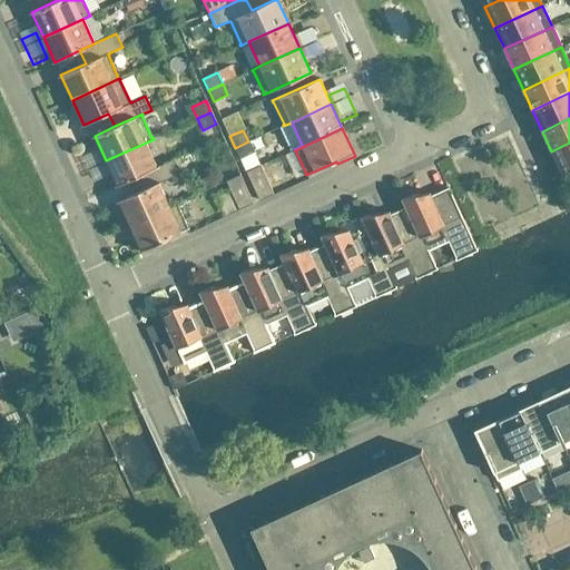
[(254,154),(248,141),(235,148),(241,159),(254,154)]
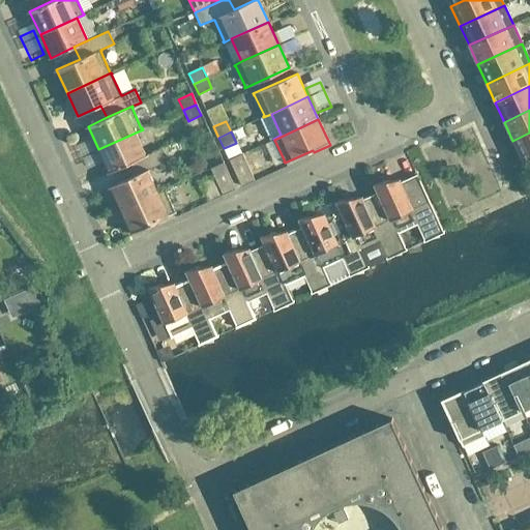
[(146,155),(136,133),(98,149),(109,173),(127,164),(146,155)]
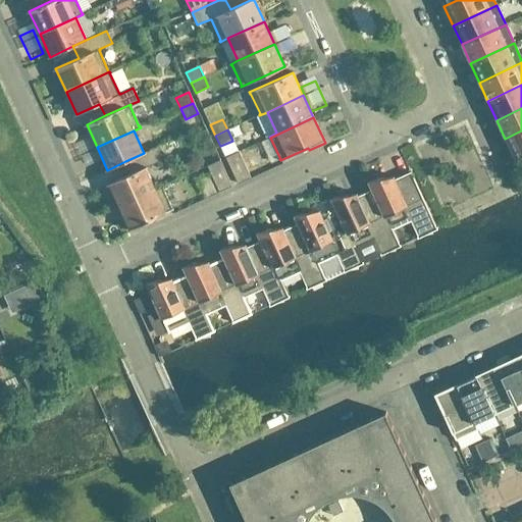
[(521,131),(505,139),(514,159),(521,155),(521,131)]
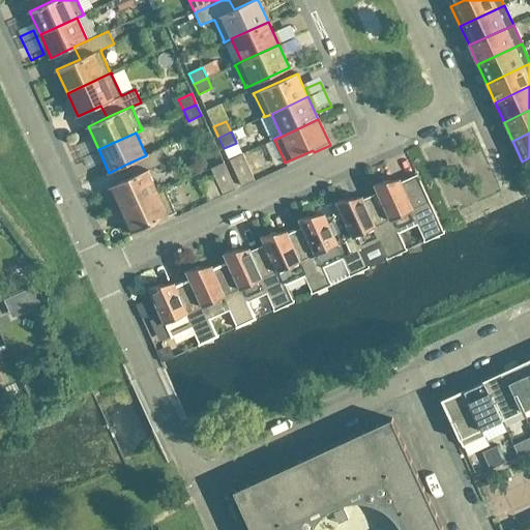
[(157,193),(147,170),(168,160),(162,148),(146,155),(127,164),(134,176),(110,186),(121,211),(165,192),(165,190),(166,189),(165,188),(157,193)]
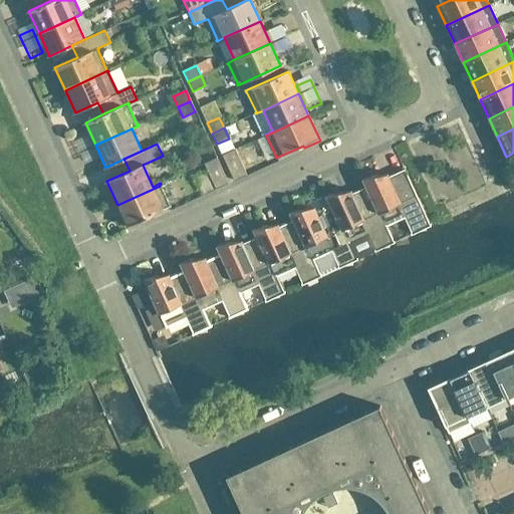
[(246,175),(234,149),(222,155),(234,181),(246,175)]
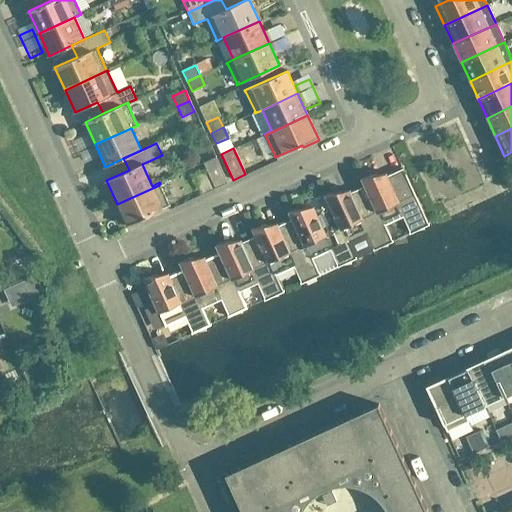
[(227,183),(215,157),(203,163),(214,188),(227,183)]
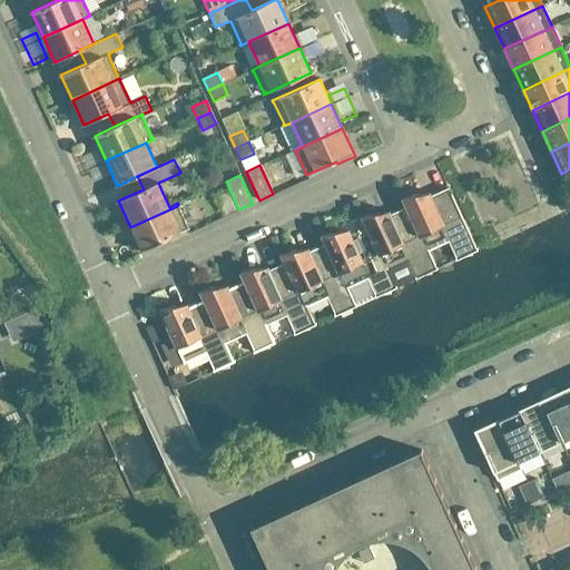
[(455,258),(455,261),(478,251),(477,248),(449,189),(449,188),(431,196),(429,193),(402,197),(405,207),(406,207),(428,251),(449,241),(457,258),(455,258)]
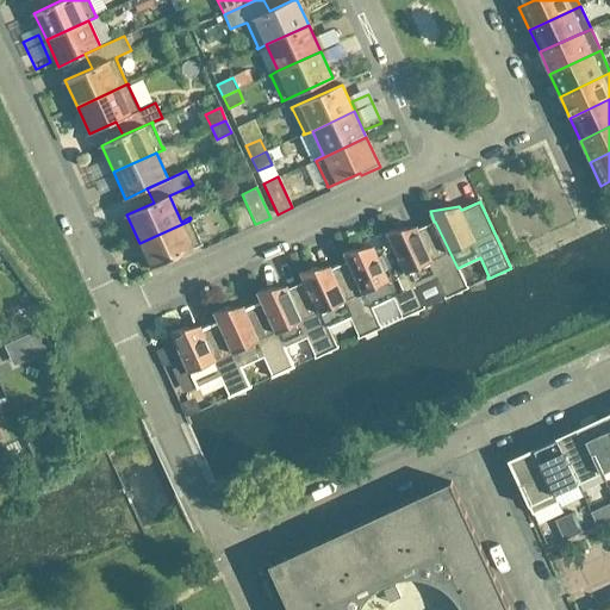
[(172,263),(170,260),(203,246),(201,243),(200,244),(190,221),(139,243),(153,272),(172,263)]
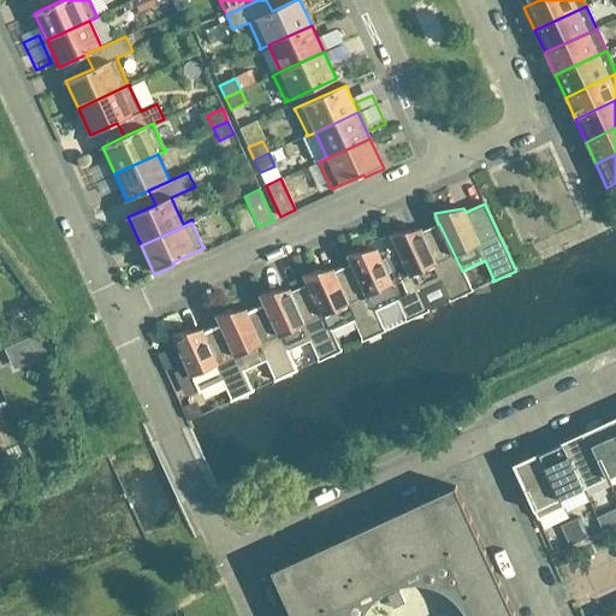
[(449,300),(449,301),(472,290),(472,289),(471,289),(462,271),(439,224),(438,224),(421,232),(420,229),(390,234),(395,244),(396,243),(418,291),(419,290),(440,280),(449,298),(449,300)]
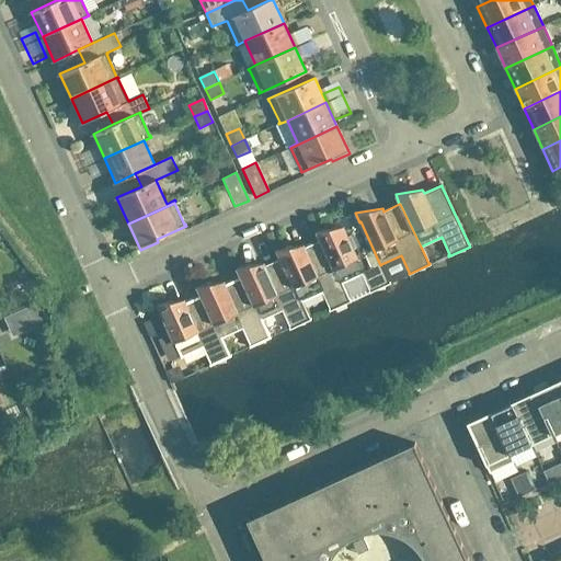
[(368,292),(369,293),(390,283),(390,282),(389,282),(381,264),(380,265),(361,221),(359,222),(344,229),(343,226),(316,231),(320,241),(321,240),(341,284),(341,283),(362,274),(369,290),(368,292)]
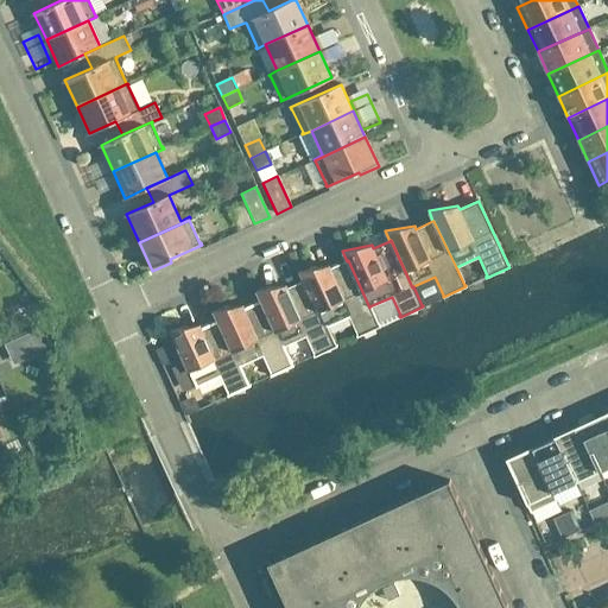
[(356,335),(356,337),(380,327),(379,325),(369,306),(369,308),(348,260),(347,261),(330,268),(328,265),(299,271),(304,280),(325,327),(327,327),(349,316),(358,335),(356,335)]
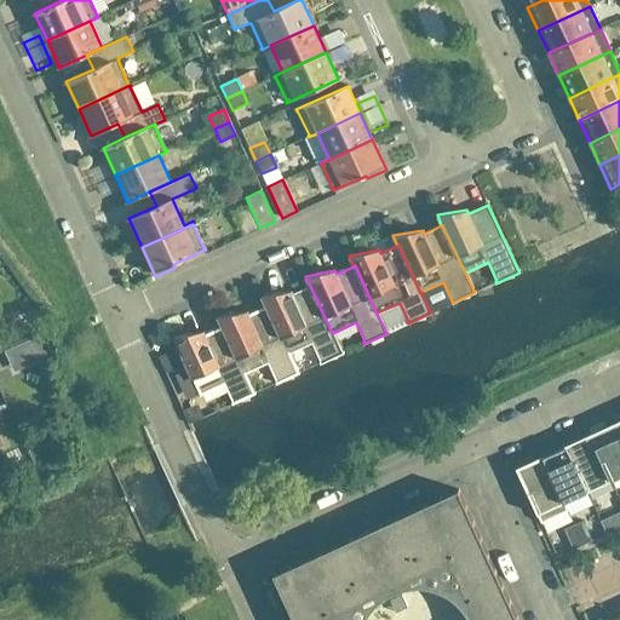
[(320,362),(320,363),(343,352),(343,351),(342,351),(333,333),(332,333),(310,286),(292,294),(290,291),(260,296),(265,306),(267,306),(288,354),(290,354),(311,343),(320,362)]
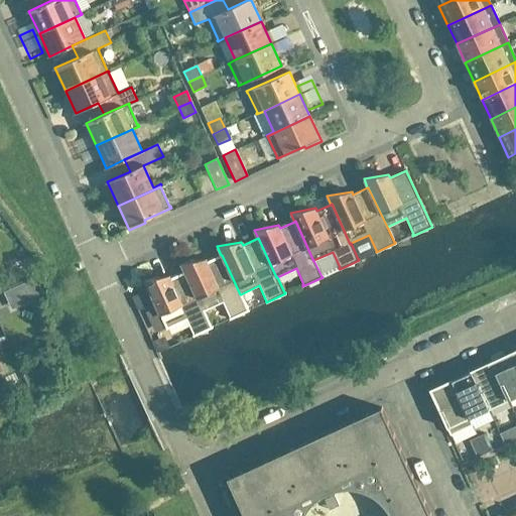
[(229,318),(230,319),(249,310),(248,309),(241,294),(240,294),(222,255),(221,255),(207,262),(206,259),(180,263),(184,272),(185,271),(204,311),(204,310),(223,302),(230,317),(229,318)]
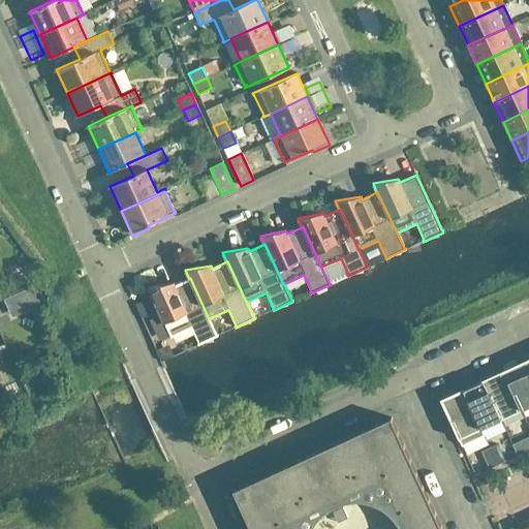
[(197,344),(197,345),(218,336),(217,335),(209,318),(209,319),(190,278),(189,279),(175,285),(173,282),(148,287),(160,315),(149,320),(159,343),(172,337),(172,336),(191,327),(198,343),(197,344)]
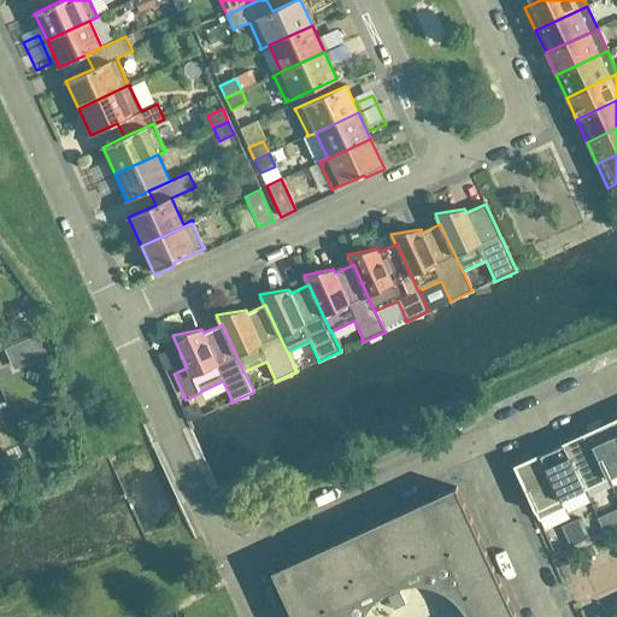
[(42,333),(12,346),(21,366),(52,352),(42,333)]
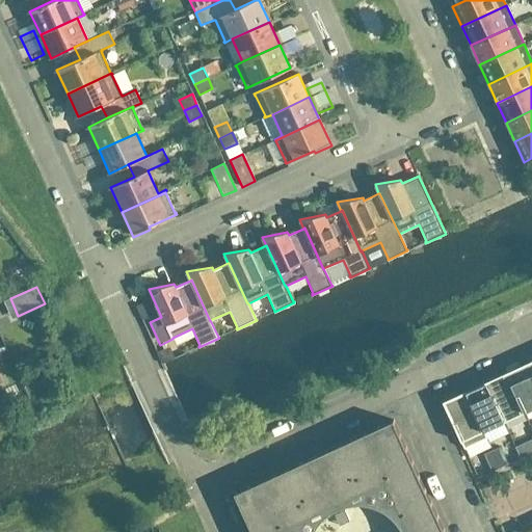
[(143,302),(135,307),(142,321),(151,317),(143,302)]
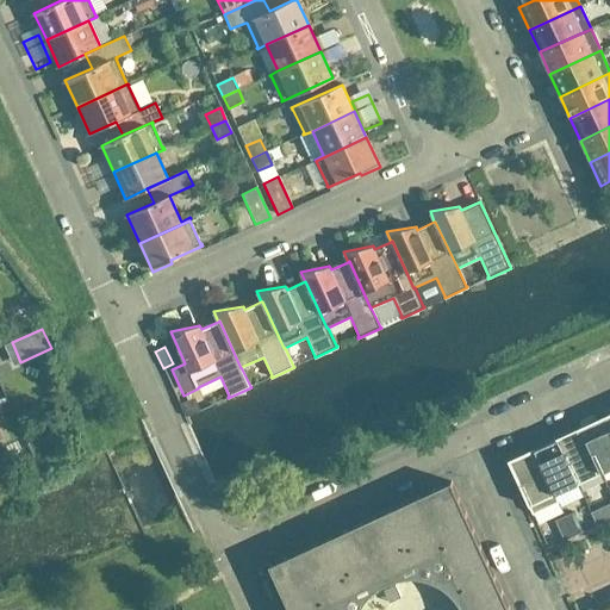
[(56,421),(73,414),(67,398),(50,405),(56,421)]
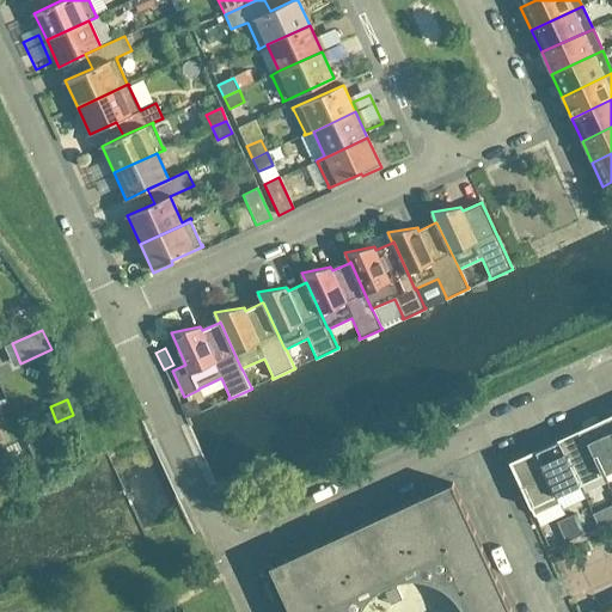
[(611,470),(611,434),(605,417),(581,428),(603,475),(611,470)]
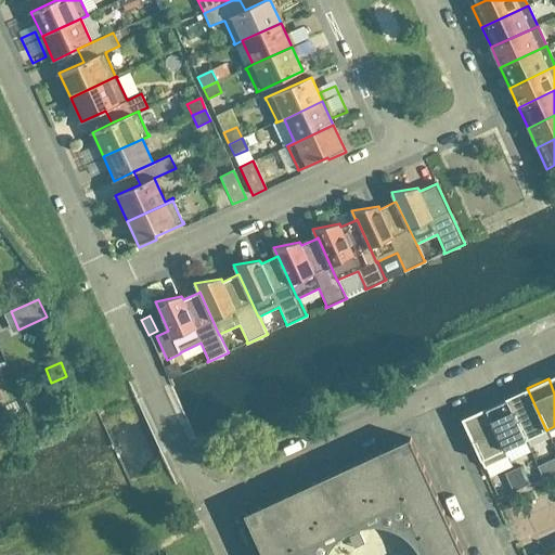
[(55,404),(44,382),(30,388),(35,398),(25,402),(30,416),(55,404)]
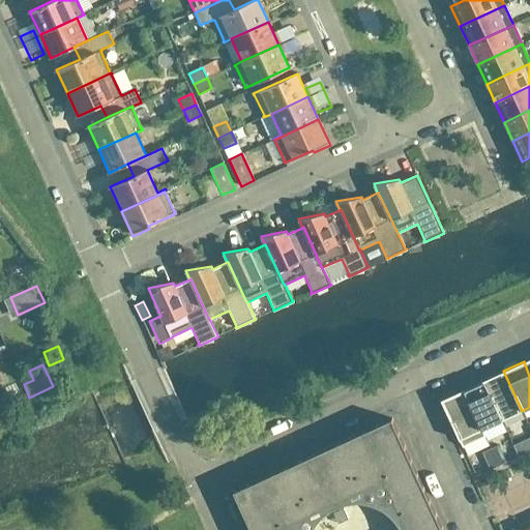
[(522,411),(503,371),(483,380),(501,420),(522,411)]
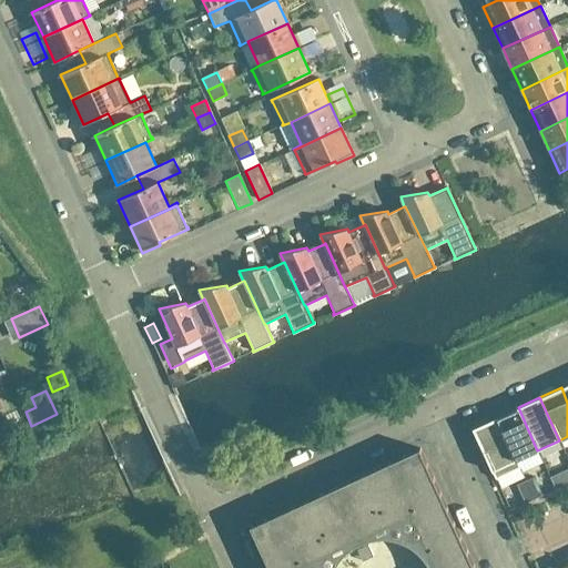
[(537,450),(518,407),(496,417),(519,468),(520,467),(517,460),(537,450)]
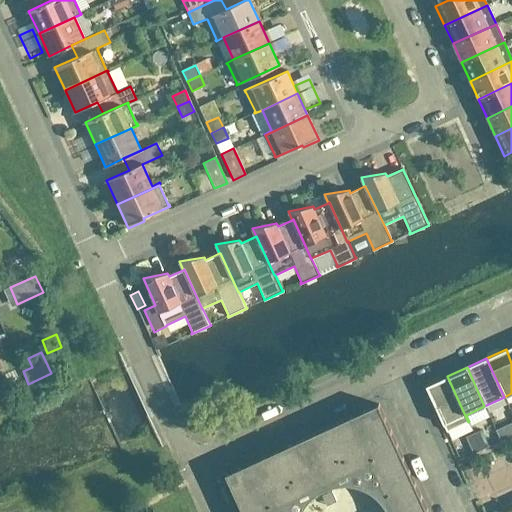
[(468,422),(447,376),(425,386),(446,432),(468,422)]
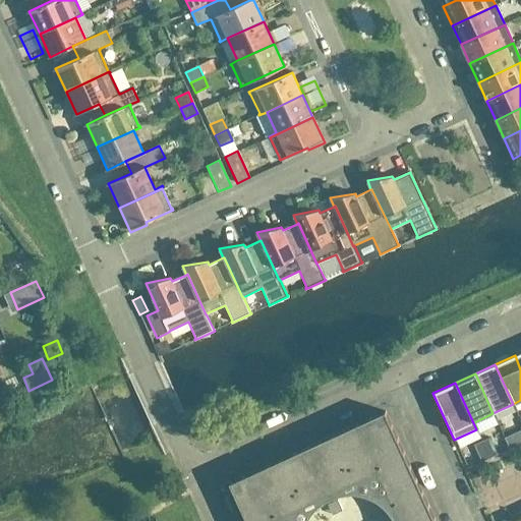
[(435,520),(385,411),(229,482),(246,520),(435,520)]
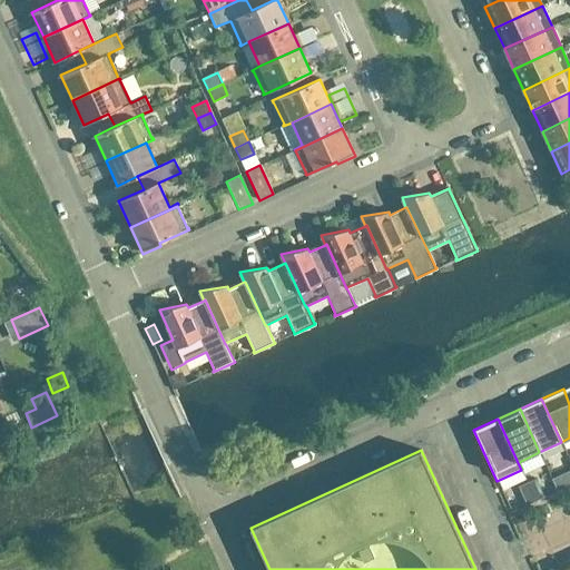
[(569,470),(551,479),(557,491),(569,484),(569,470)]
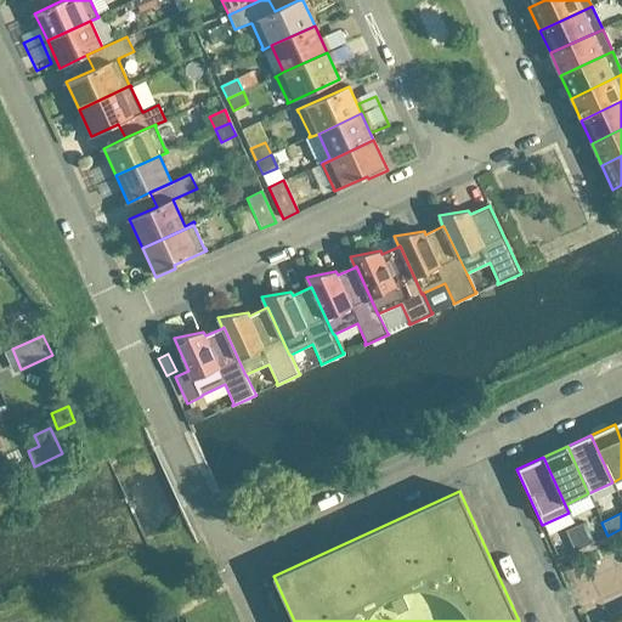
[(593,543),(584,522),(575,526),(584,547),(593,543)]
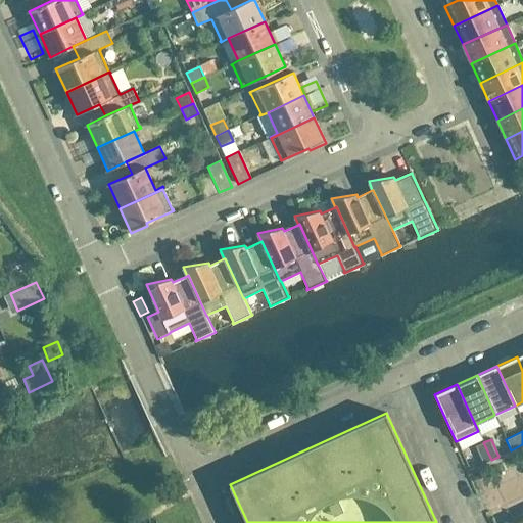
[(491,460),(483,442),(476,446),(483,464),(491,460)]
